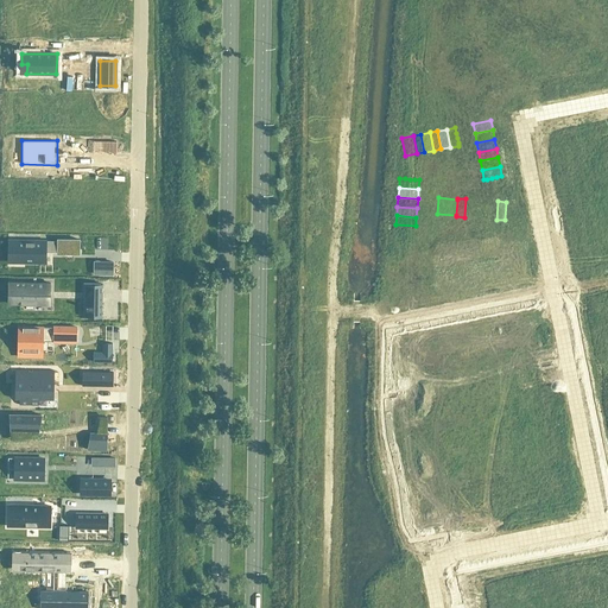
[(396,225),(396,234),(400,235),(405,235),(411,235),(415,236),(415,235),(416,226),(396,225)]
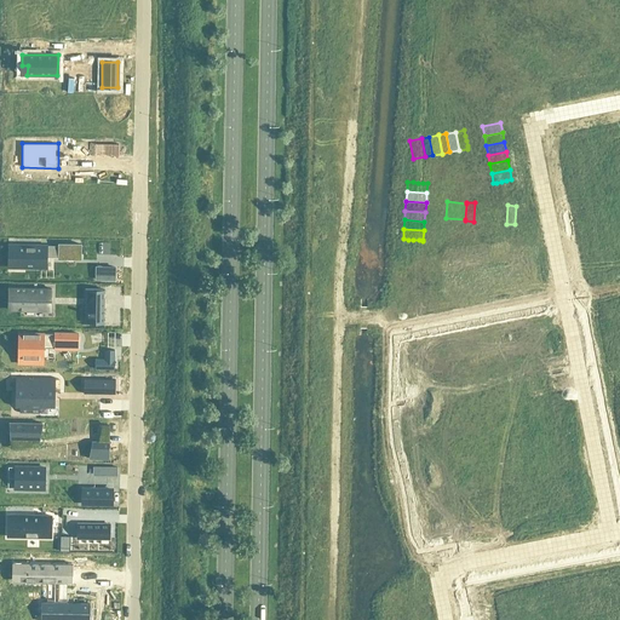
[(80,259),(81,244),(58,244),(58,246),(35,245),(12,245),(11,263),(26,263),(26,268),(46,269),(46,257),(46,253),(58,253),(58,258),(80,259)]
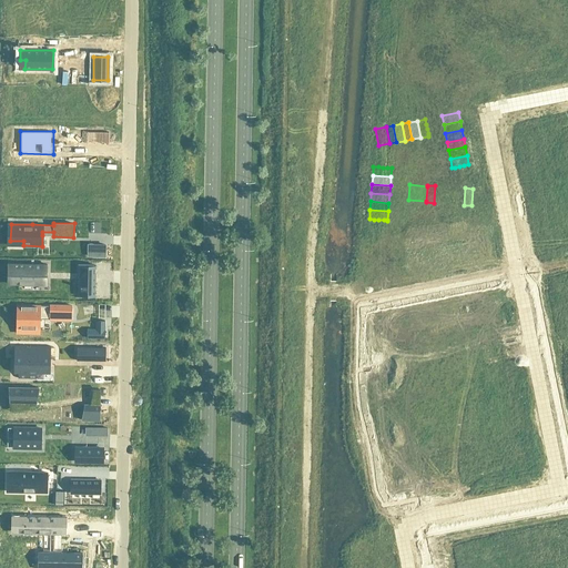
[(484,226),(474,229),(477,245),(487,243),(484,226)]
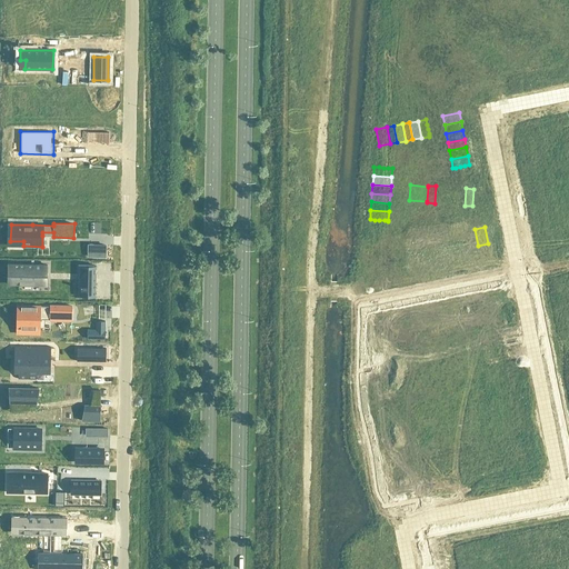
[(475,229),(468,230),(471,247),(478,246),(475,229)]
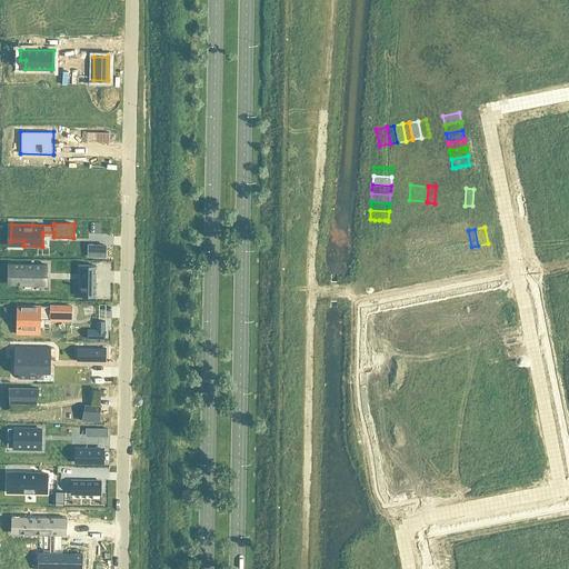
[(468,230),(459,231),(462,248),(471,247),(468,230)]
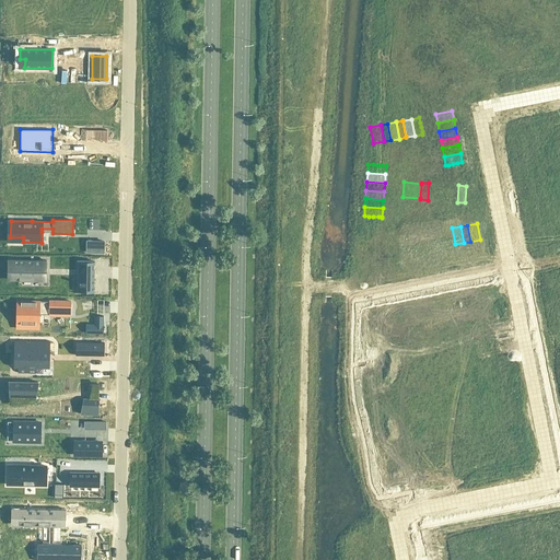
[(452,228),(445,230),(448,246),(455,244),(452,228)]
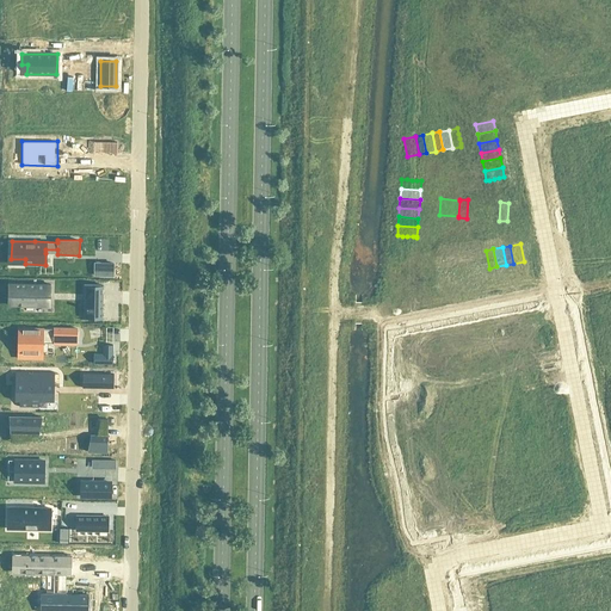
[(486,251),(476,252),(480,270),(489,269),(486,251)]
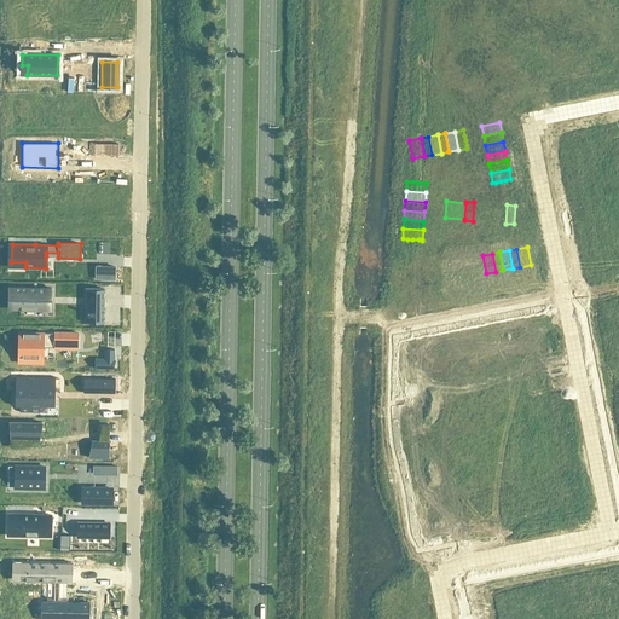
[(482,255),(470,258),(472,262),(473,268),(474,273),(474,276),(486,273),(482,255)]
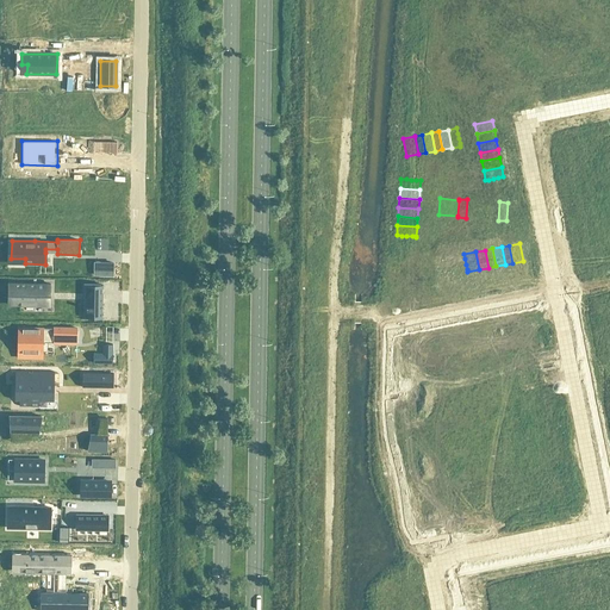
[(390,253),(388,272),(400,273),(402,254),(390,253)]
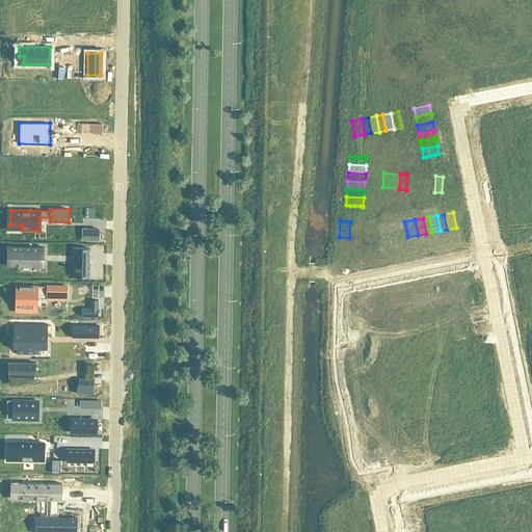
[(350,221),(349,238),(357,238),(358,222),(350,221)]
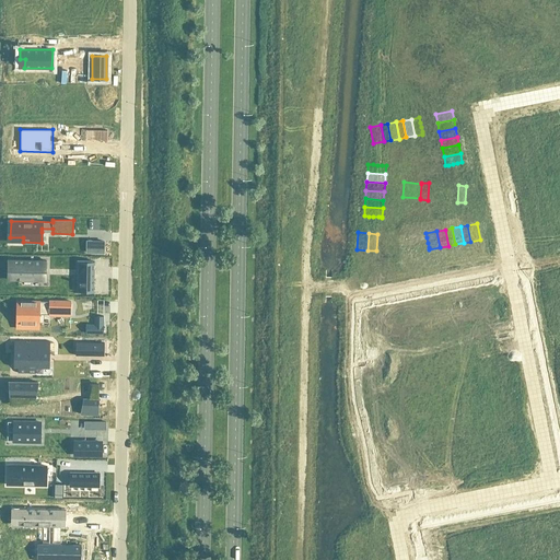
[(385,234),(384,252),(392,252),(394,235),(385,234)]
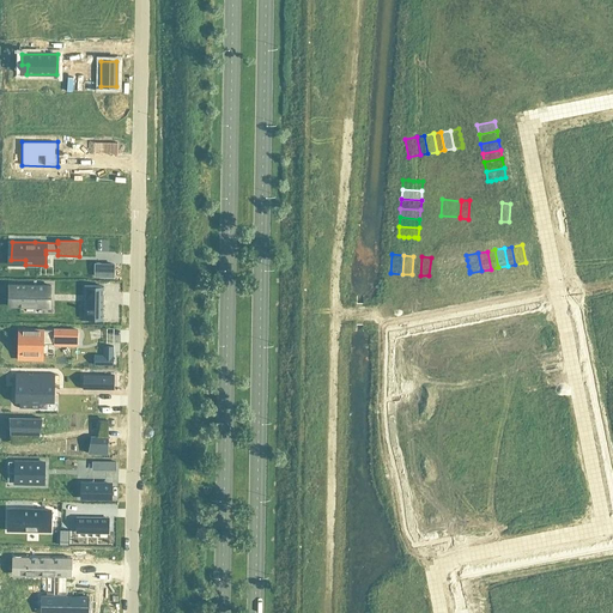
[(438,258),(437,277),(447,277),(447,274),(448,269),(448,263),(448,259),(438,258)]
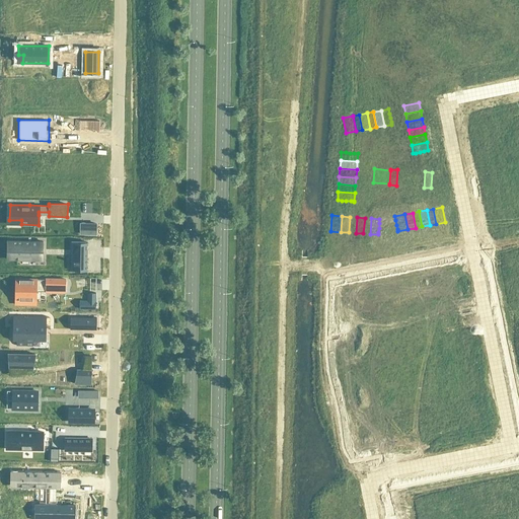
[(40,260),(40,241),(9,241),(9,260),(40,260)]
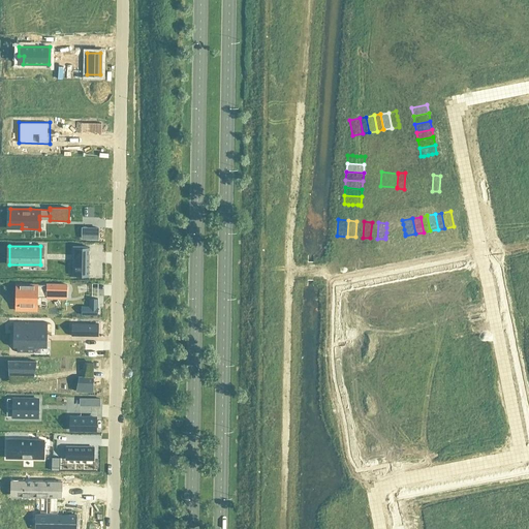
[(72,247),(72,255),(71,274),(89,274),(89,260),(89,255),(89,247),(72,247)]
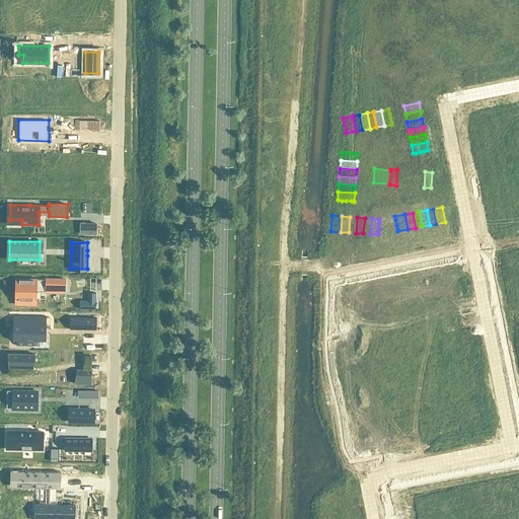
[(517,283),(503,286),(506,298),(518,295),(518,273),(515,274),(517,283)]
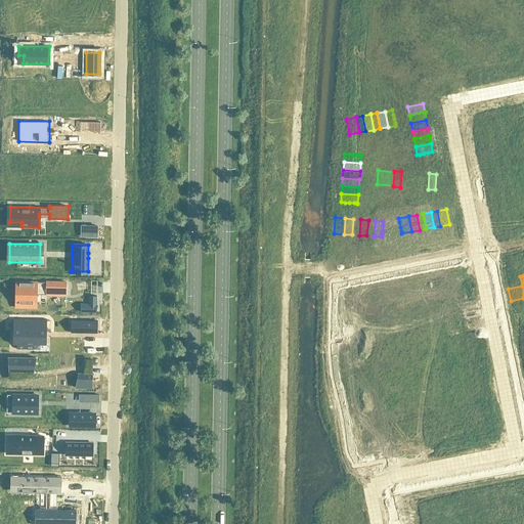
[(16,281),(15,303),(36,304),(36,294),(45,295),(66,296),(67,281),(46,281),(37,281),(16,281)]
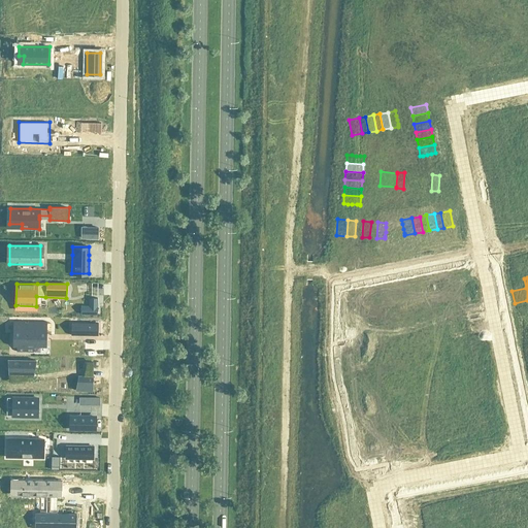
[(89,306),(89,315),(97,315),(97,298),(89,298),(89,306)]
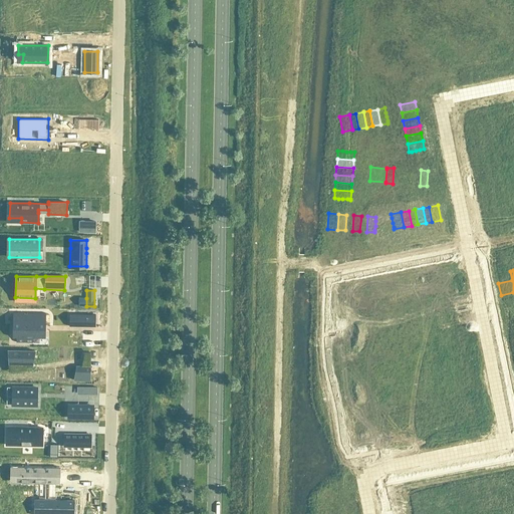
[(513,292),(501,295),(503,308),(513,305),(513,292)]
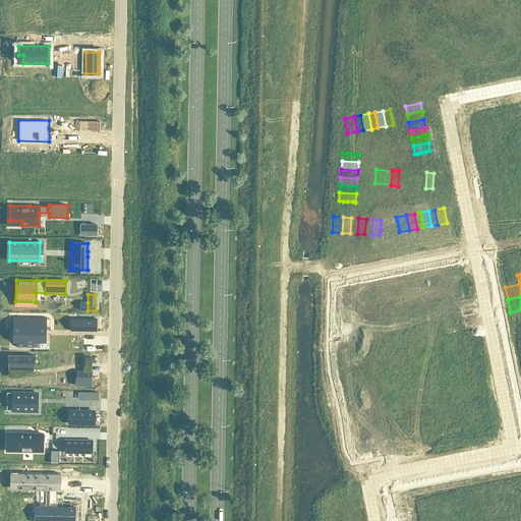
[(12,341),(12,342),(16,342),(16,347),(32,347),(32,346),(32,341),(42,342),(43,342),(43,336),(45,336),(45,319),(46,319),(47,317),(13,316),(13,317),(13,319),(14,319),(14,326),(13,326),(13,327),(14,327),(14,329),(13,329),(13,330),(14,330),(14,334),(13,334),(13,335),(14,335),(14,337),(13,337),(13,338),(14,338),(14,340),(13,340),(13,341),(12,341)]
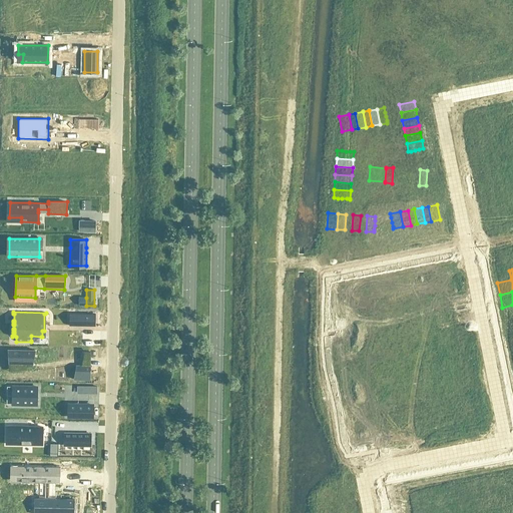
[(69,326),(81,326),(94,326),(94,325),(94,322),(94,315),(95,315),(95,314),(69,313),(69,314),(70,314),(70,325),(69,325),(69,326)]
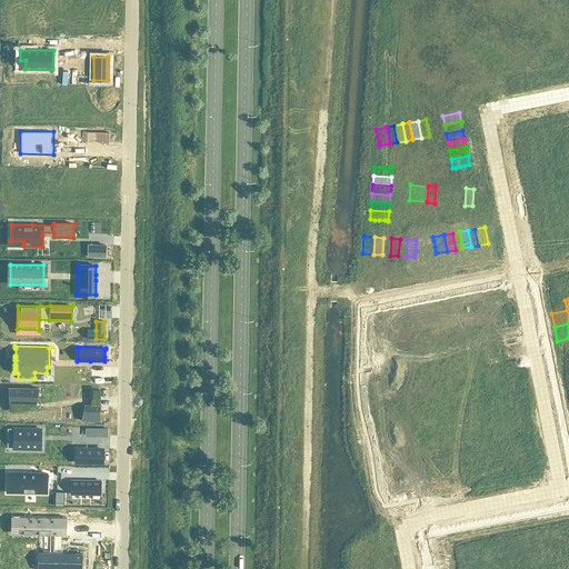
[(389,371),(365,376),(367,387),(391,382),(389,371)]
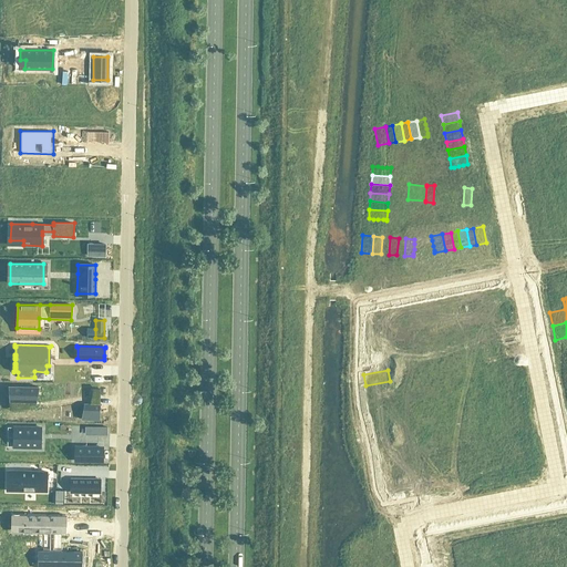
[(390,381),(366,385),(368,395),(391,390),(390,381)]
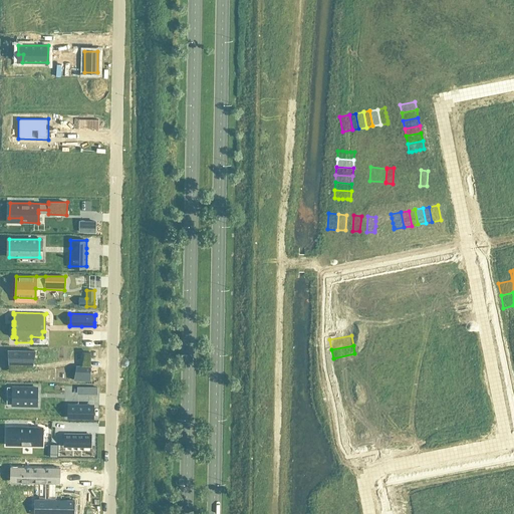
[(10,350),(10,361),(12,361),(12,369),(25,367),(25,361),(32,360),(33,350),(10,350)]
